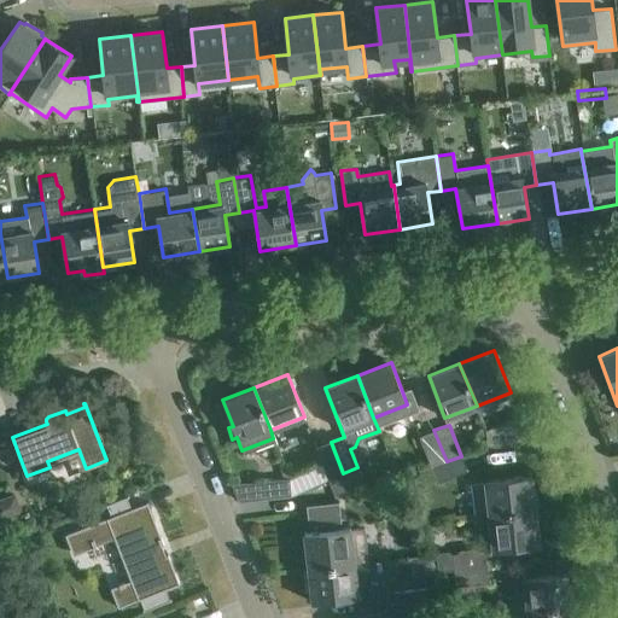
[(485,429),(488,447),(522,443),(519,425),(485,429)]
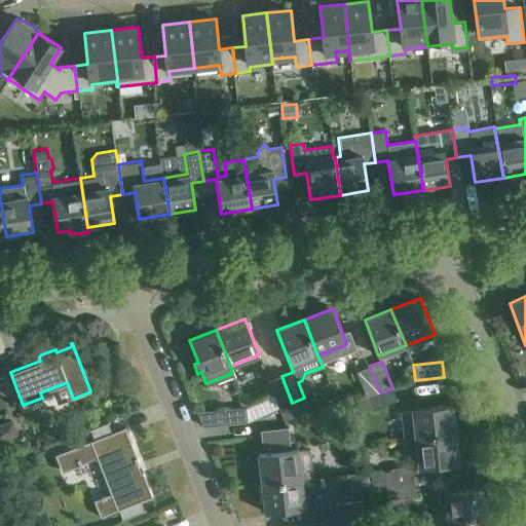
[(357,371),(367,398),(380,392),(369,366),(357,371)]
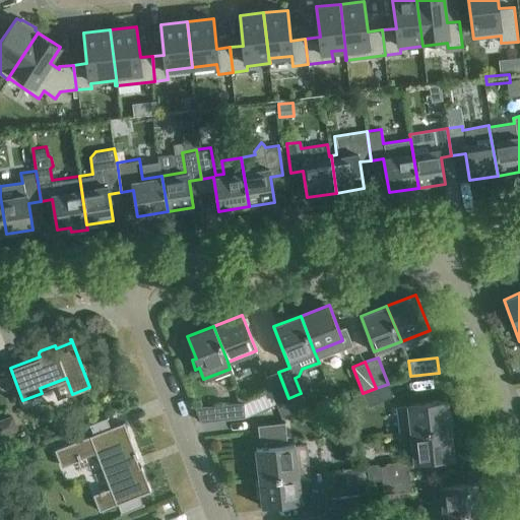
[(265,377),(275,403),(288,398),(278,372),(265,377)]
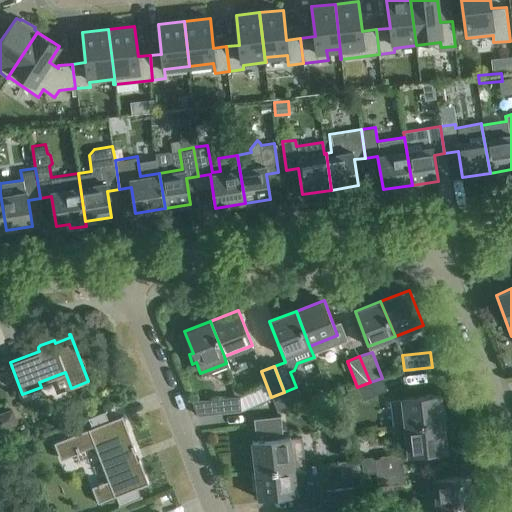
[(382,378),(370,382),(357,387),(362,401),(387,391),(382,378)]
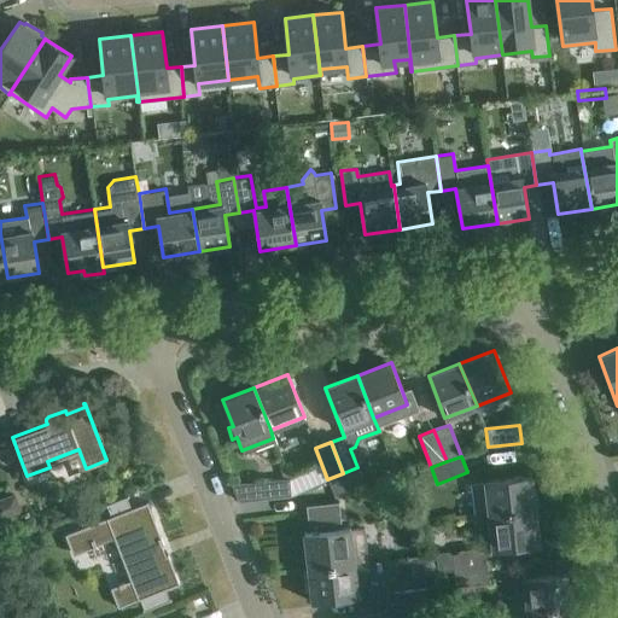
[(343,473),(327,479),(333,494),(363,482),(357,467),(343,473)]
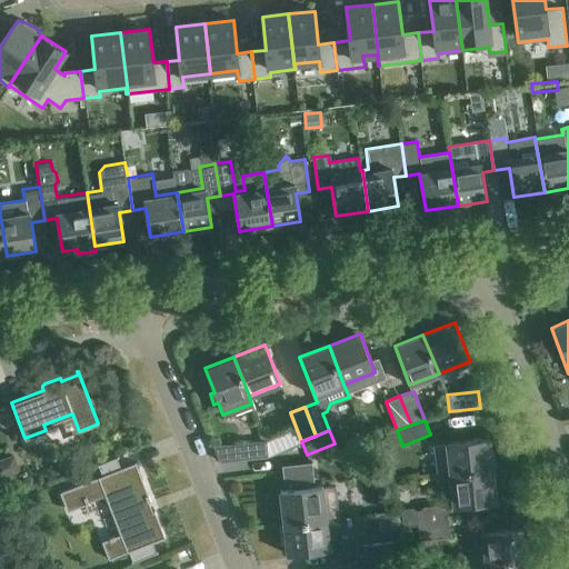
[(449,472),(491,468),(488,438),(446,442),(432,445),(436,473),(449,472)]
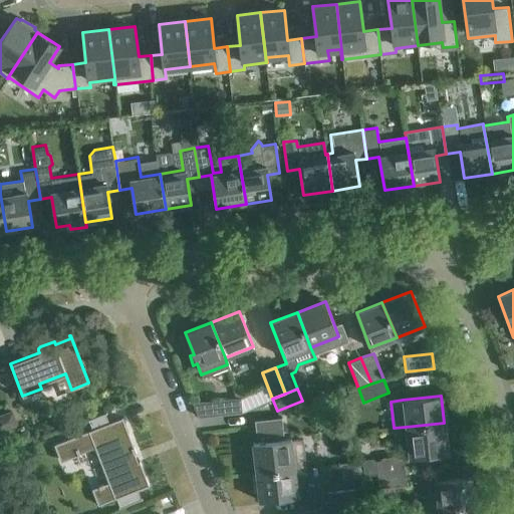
[(214,415),(242,412),(241,398),(213,401),(214,415)]
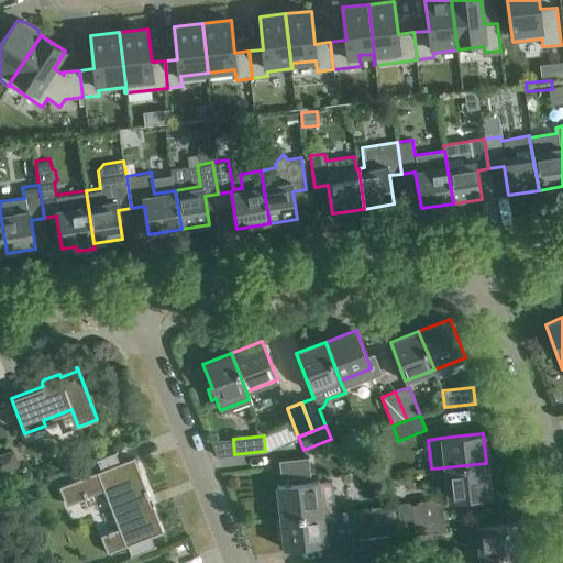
[(101,471),(59,487),(66,505),(105,489),(120,529),(101,537),(108,553),(128,545),(132,558),(143,552),(156,547),(155,545),(154,547),(151,537),(163,531),(153,505),(152,506),(151,506),(146,496),(148,495),(146,488),(134,457),(120,463),(116,454),(117,453),(117,452),(116,451),(97,457),(101,471)]
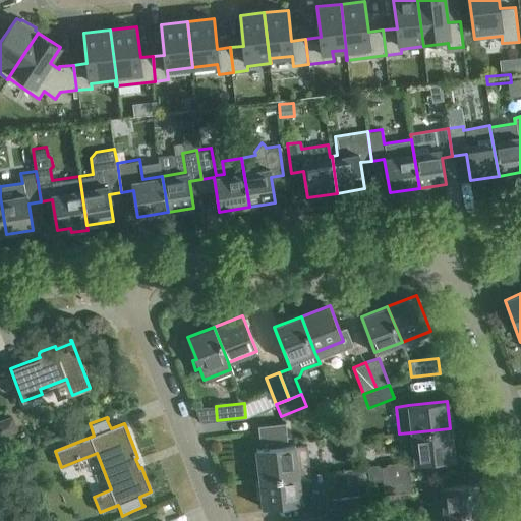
[(450,428),(411,432),(415,464),(454,460),(450,428)]
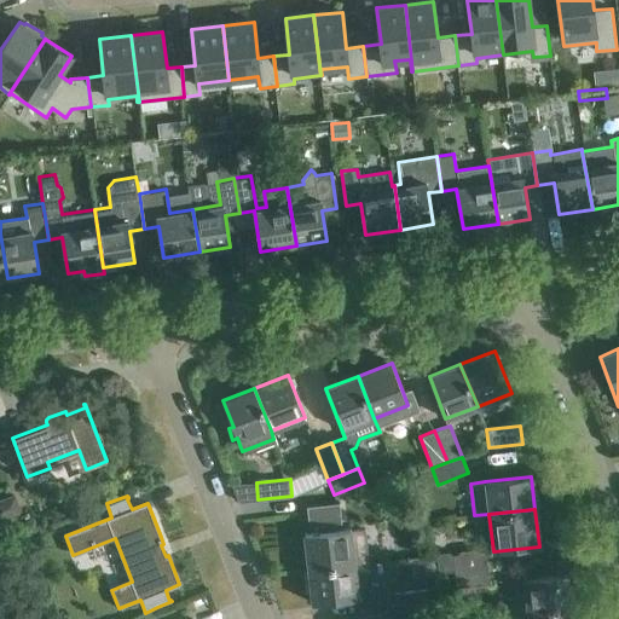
[(351,531),(350,528),(305,533),(308,571),(369,565),(365,530),(351,531)]
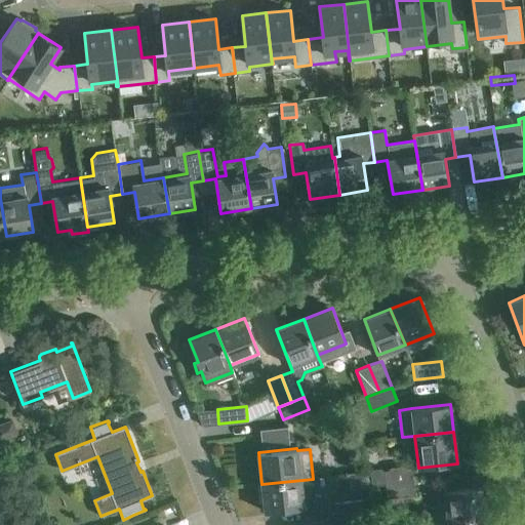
[(385,483),(413,480),(412,468),(405,468),(402,466),(391,467),(388,470),(384,471),(380,468),(372,469),(370,472),(371,485),(385,483)]
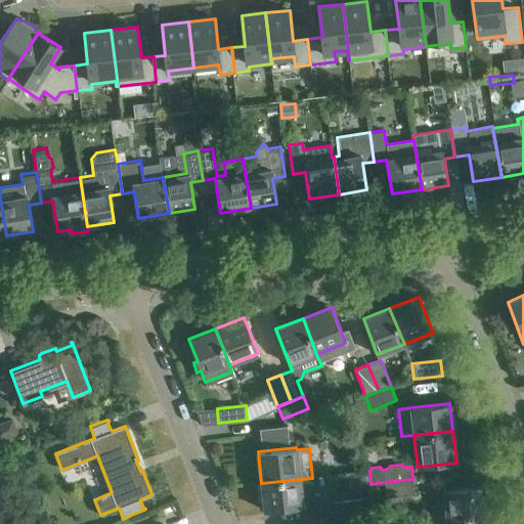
[(257,483),(259,501),(263,501),(264,511),(302,507),(303,514),(321,512),(319,493),(313,493),(312,478),(261,483),(257,483)]
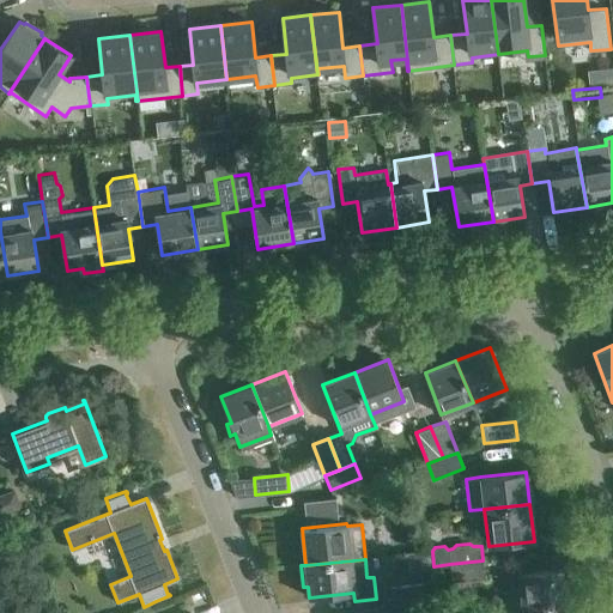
[(483,560),(449,564),(451,582),(485,577),(483,560)]
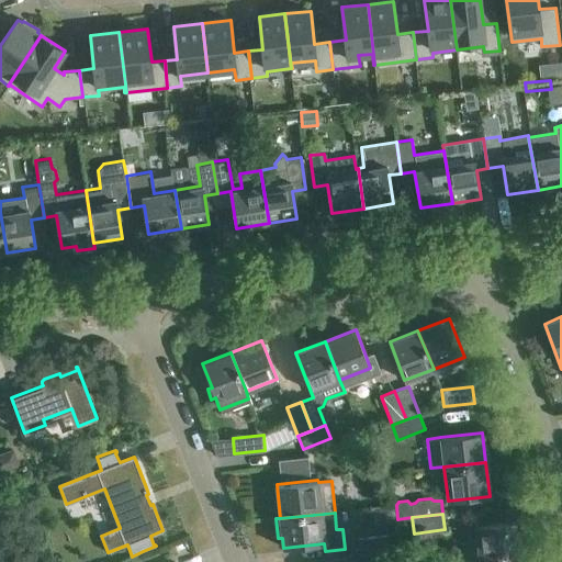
[(476,525),(480,554),(520,550),(517,520),(476,525)]
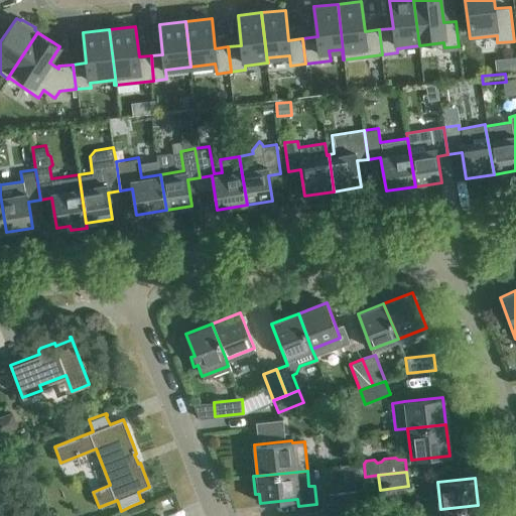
[(330,507),(358,504),(357,491),(329,494),(330,507)]
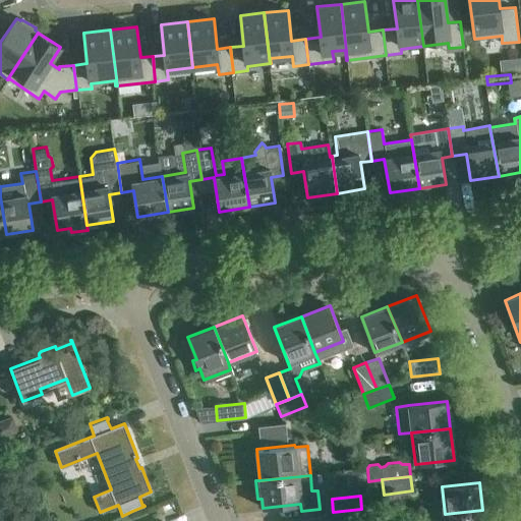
[(362,520),(361,509),(333,512),(334,520),(362,520)]
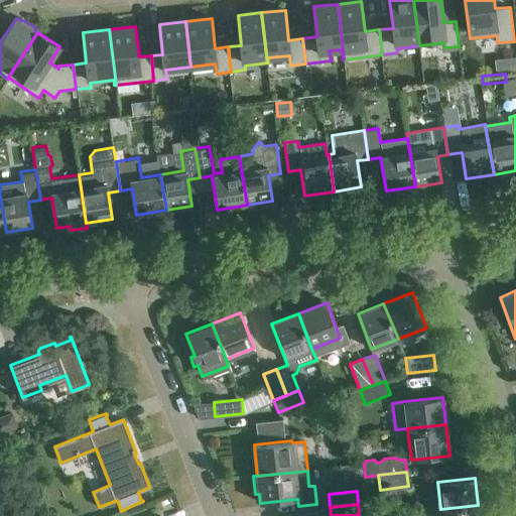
[(440,509),(428,510),(428,515),(479,515),(478,505),(440,509)]
